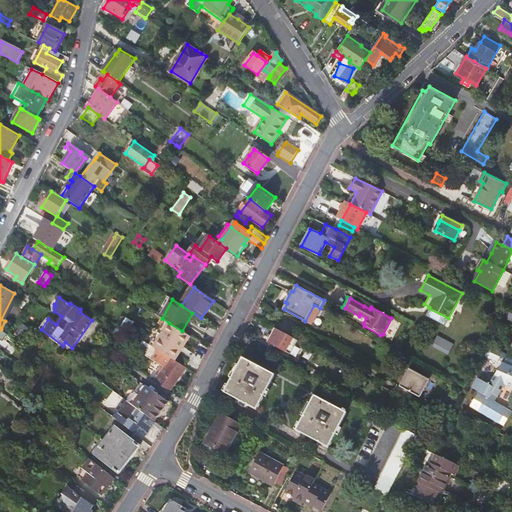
[(27,333),(29,329),(21,322),(20,324),(18,327),(27,333)]
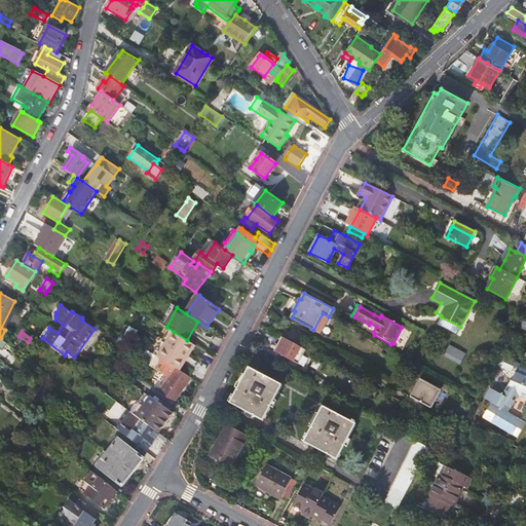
[(187,340),(174,332),(157,357),(179,370),(195,345),(187,340)]
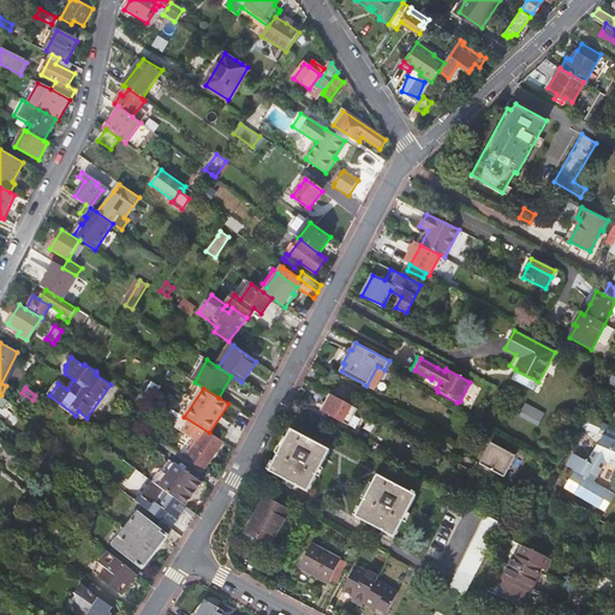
[(351,406),(333,395),(324,412),(344,422),(351,406)]
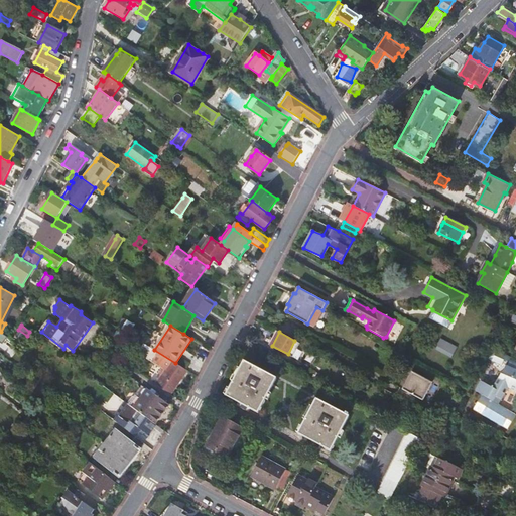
[(449,345),(441,340),(437,347),(446,351),(449,345)]
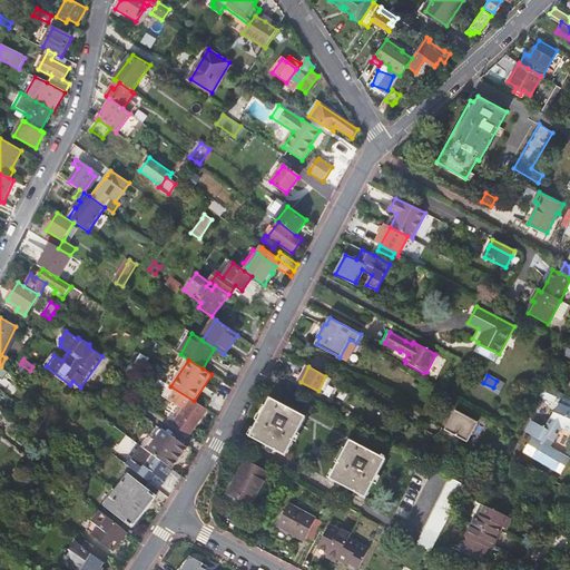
[(176,428),(180,431),(188,436),(207,409),(194,401),(170,386),(159,380),(155,386),(164,392),(161,395),(183,410),(178,418),(182,420),(176,426),(176,428)]
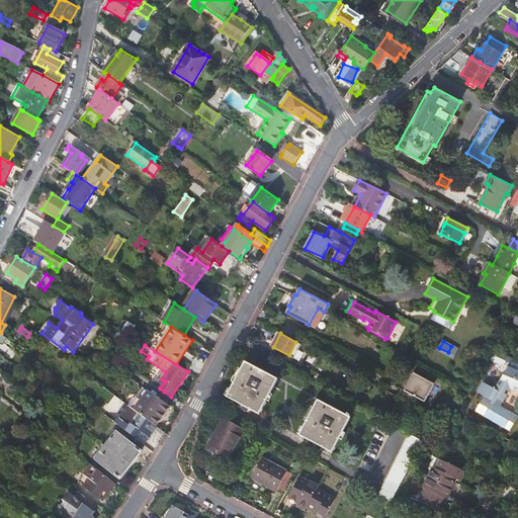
[(495,350),(489,360),(502,365),(505,360),(507,355),(495,350)]
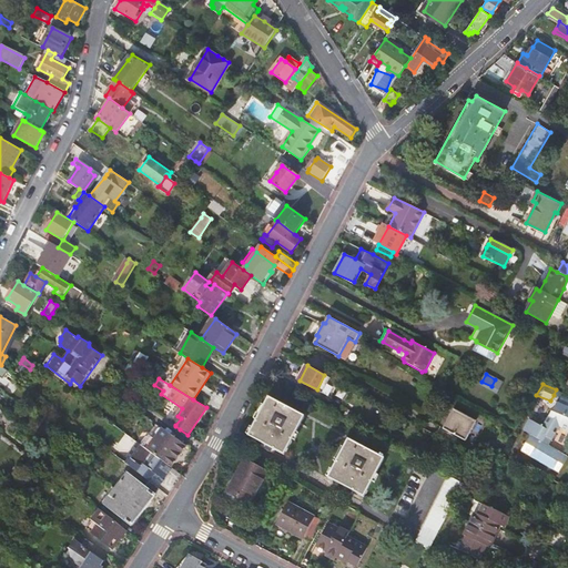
[(0,402),(6,405),(9,401),(0,393),(0,402)]
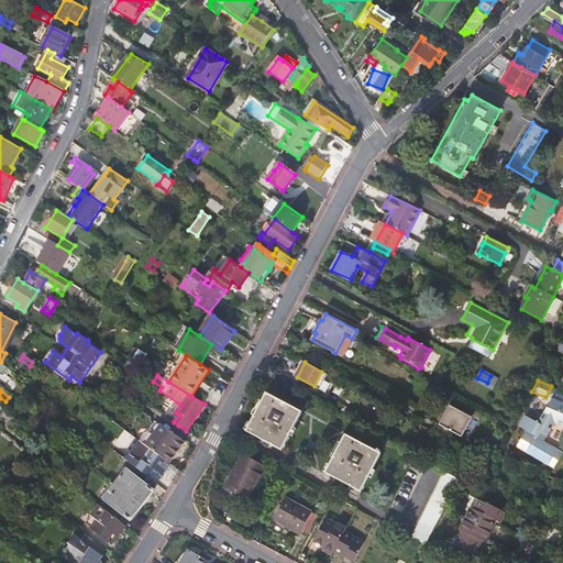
[(554,394),(552,398),(562,403),(562,390),(556,389),(554,394)]
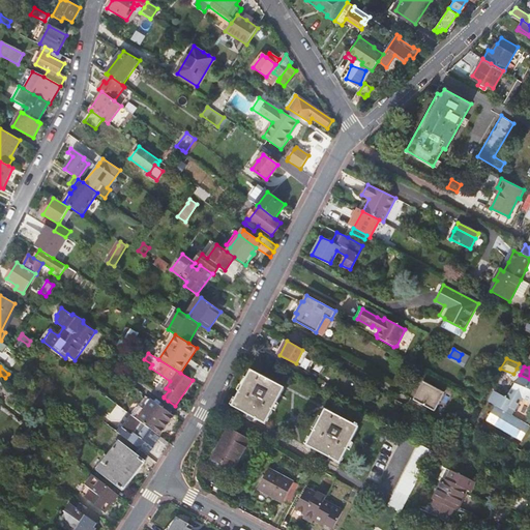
[(253,372),(233,408),(266,424),(285,389),(253,372)]
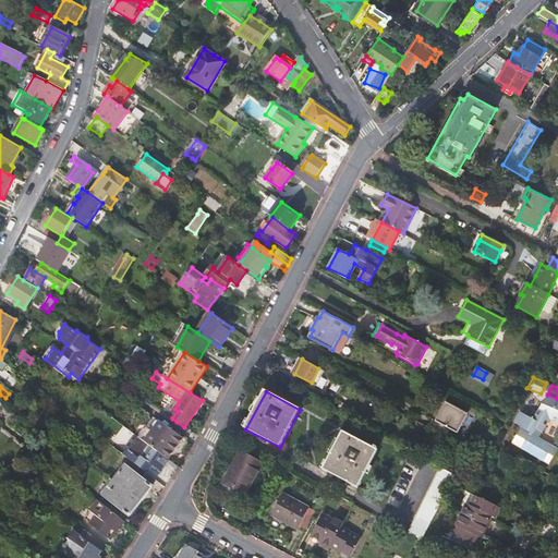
[(550,421),(557,423),(557,399),(547,395),(533,420),(520,412),(514,423),(521,427),(533,434),(535,431),(536,428),(544,432),(550,421)]
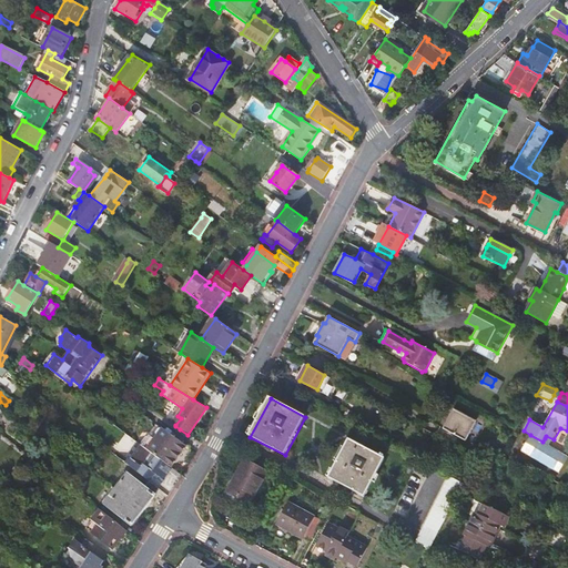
[(476,422),(454,411),(444,429),(466,440),(476,422)]
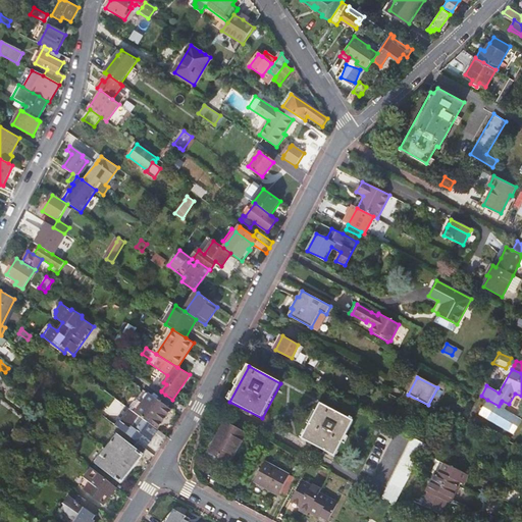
[(133,412),(157,430),(172,411),(151,395),(144,405),(139,402),(133,412)]
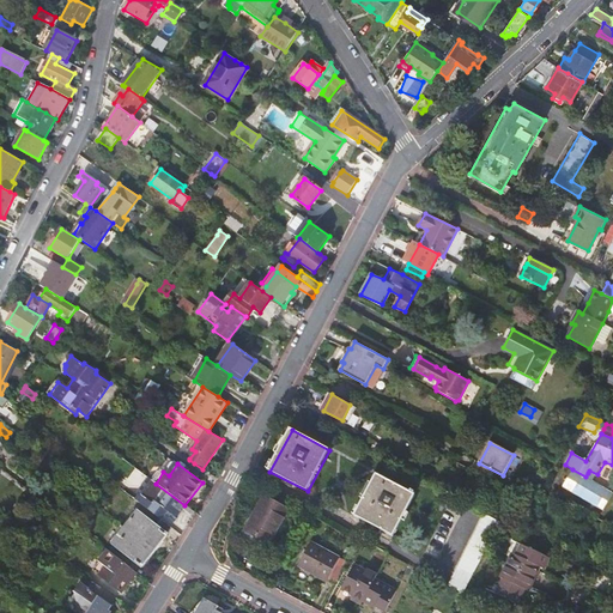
[(572,469),(563,486),(601,509),(612,490),(612,486),(588,473),(586,477),(572,469)]
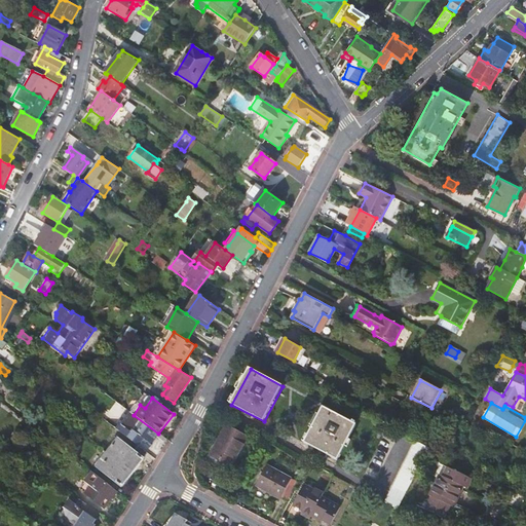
[(357,425),(324,408),(304,443),(338,461),(357,425)]
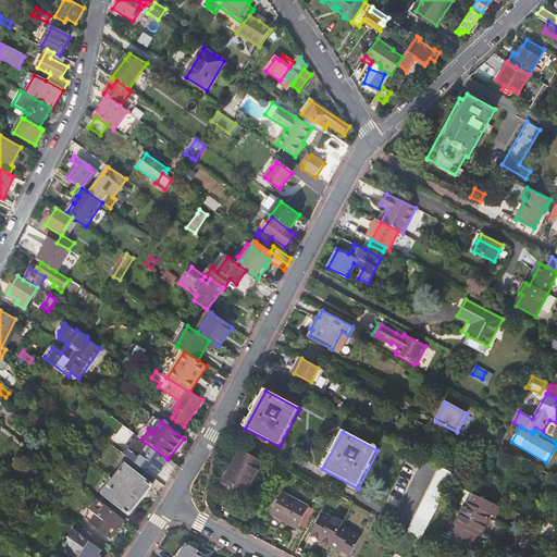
[(133,433),(123,446),(126,448),(136,435),(133,433)]
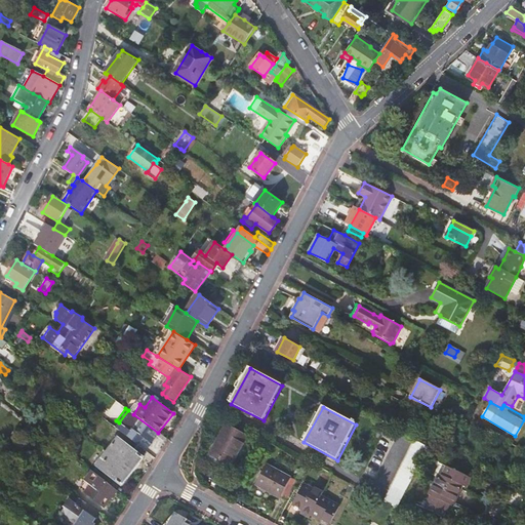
[(128,410),(119,422),(140,440),(143,438),(144,439),(151,444),(159,433),(158,433),(133,414),(128,410)]
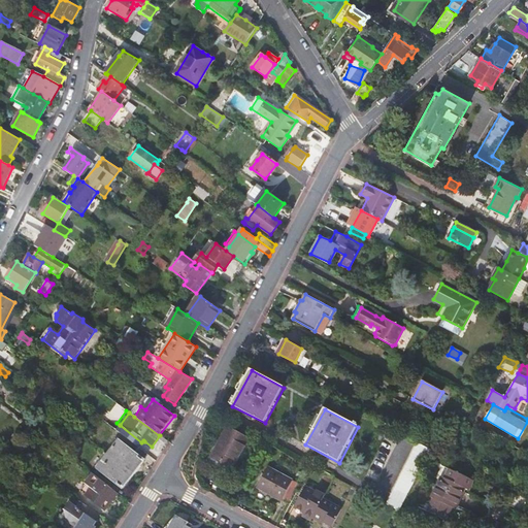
[(33,435),(36,432),(25,424),(23,426),(26,428),(25,430),(33,435)]
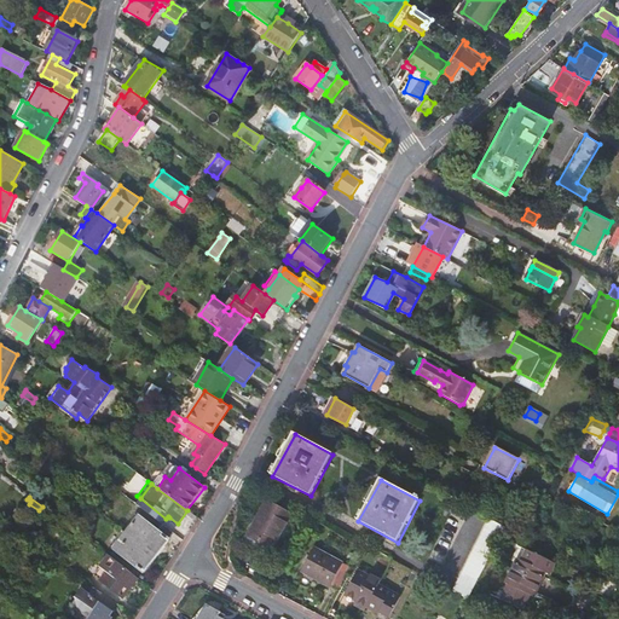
[(166,519),(140,498),(137,504),(163,526),(169,518),(168,516),(166,519)]
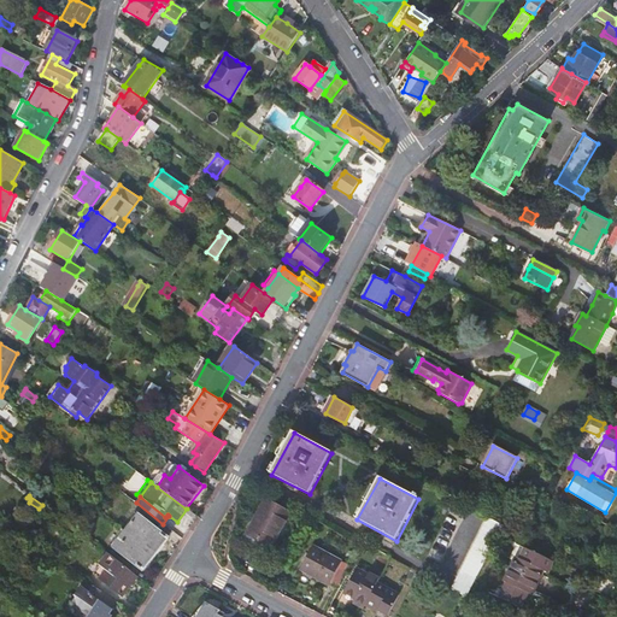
[(266,501),(247,536),(271,548),(291,515),(266,501)]
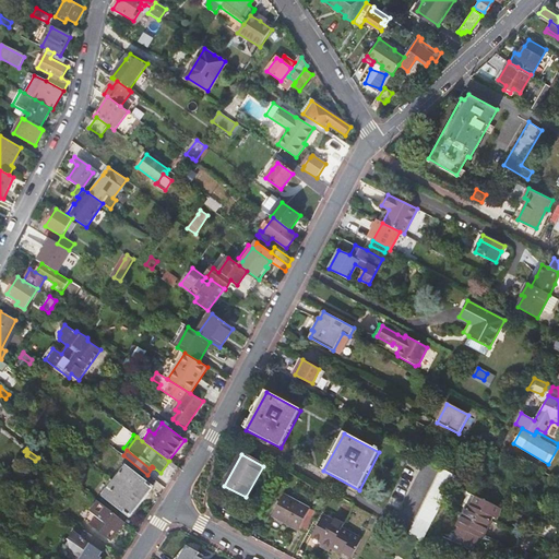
[(128,516),(152,487),(126,466),(103,497),(128,516)]
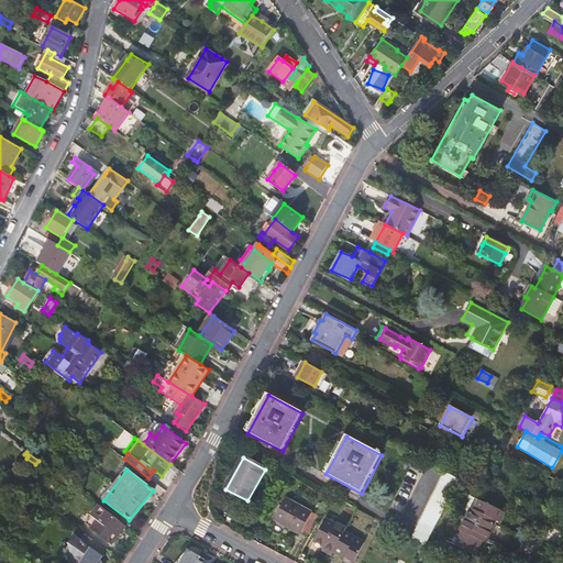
[(446,473),(412,538),(426,545),(428,540),(459,479),(446,473)]
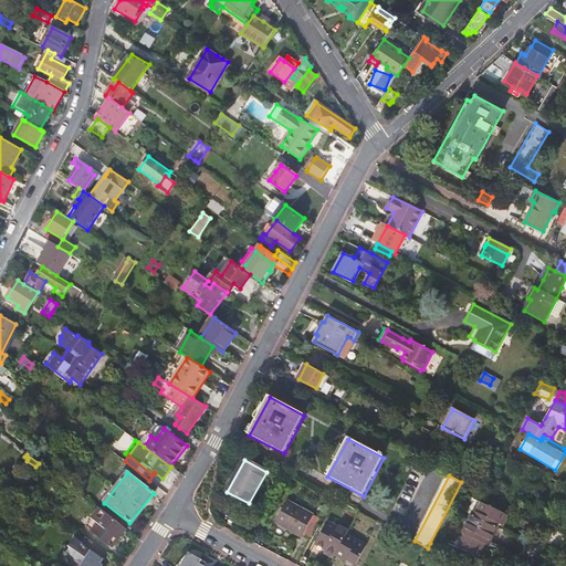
[(310,541),(321,520),(287,502),(276,522),(310,541)]
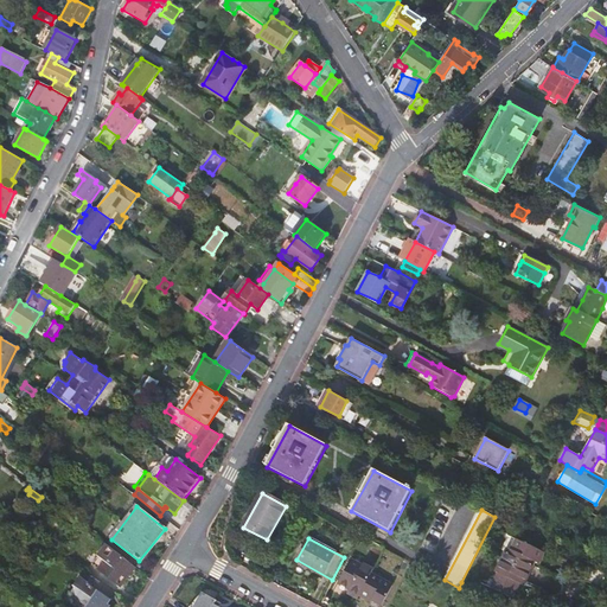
[(511,550),(508,549),(497,573),(499,574),(493,588),(513,598),(519,583),(524,585),(534,561),(538,563),(543,551),(516,540),(511,550)]
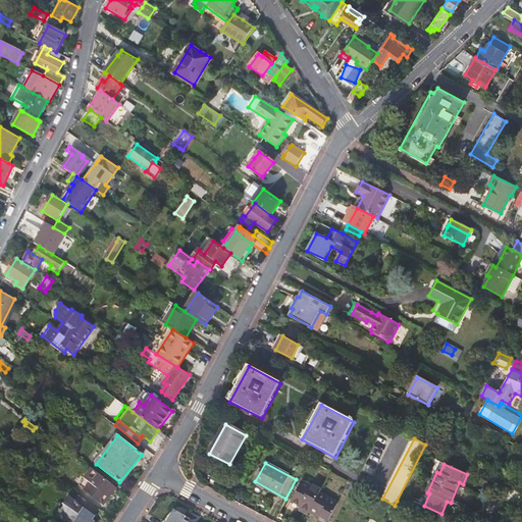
[(103,505),(116,487),(93,469),(80,486),(103,505)]
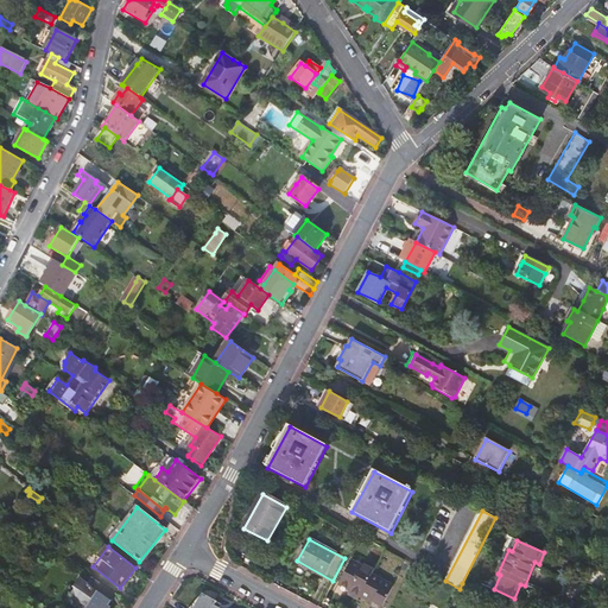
[(348,574),(346,571),(339,584),(350,590),(348,594),(359,599),(360,596),(373,602),(373,601),(382,607),(393,587),(372,575),(374,570),(363,564),(363,567),(352,561),(348,568),(350,569),(348,574)]
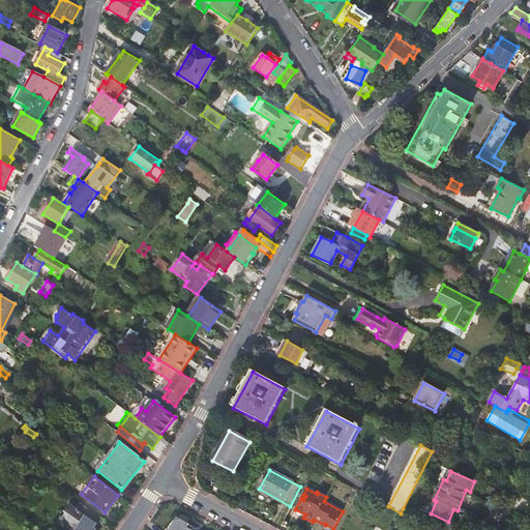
[(362,505),(367,496),(360,492),(355,501),(362,505)]
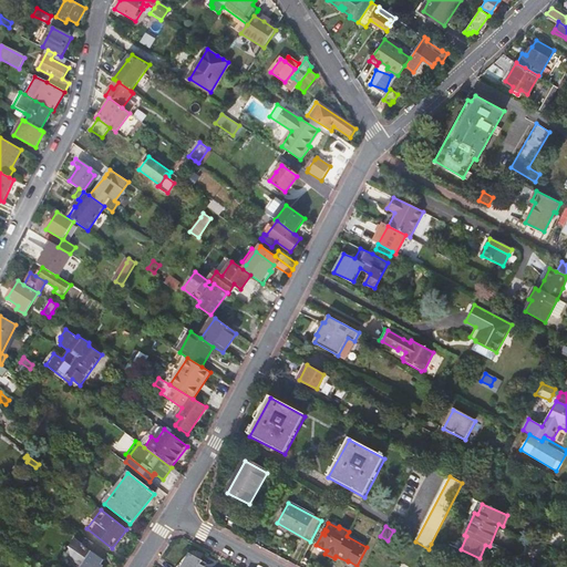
[(99,566),(102,564),(109,554),(86,538),(83,545),(76,540),(70,548),(73,566),(99,566)]
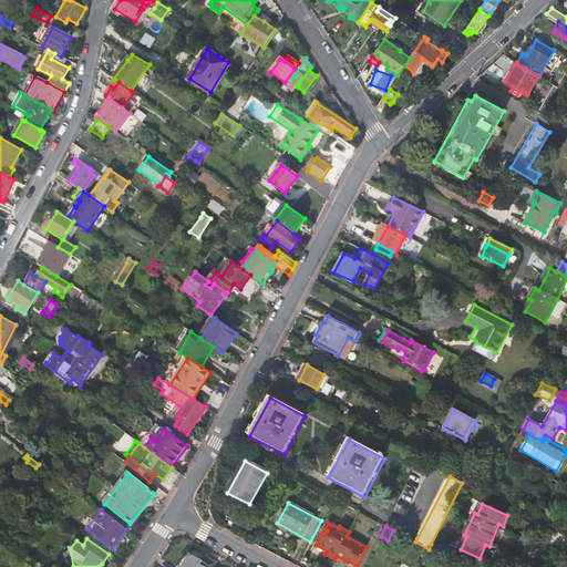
[(202,562),(210,566),(214,566),(218,559),(207,553),(202,562)]
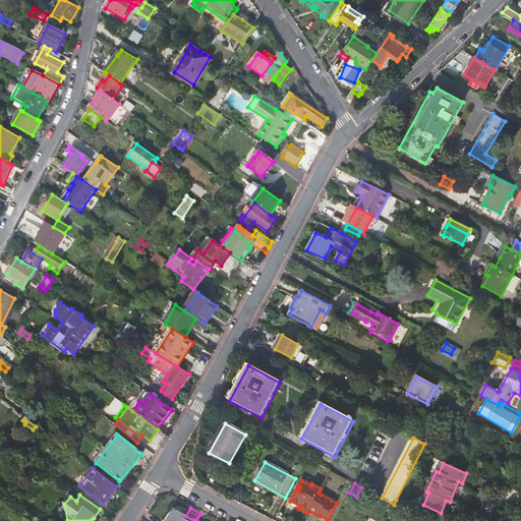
[(175,510),(168,520),(180,520),(183,518),(183,519),(185,515),(175,510)]
